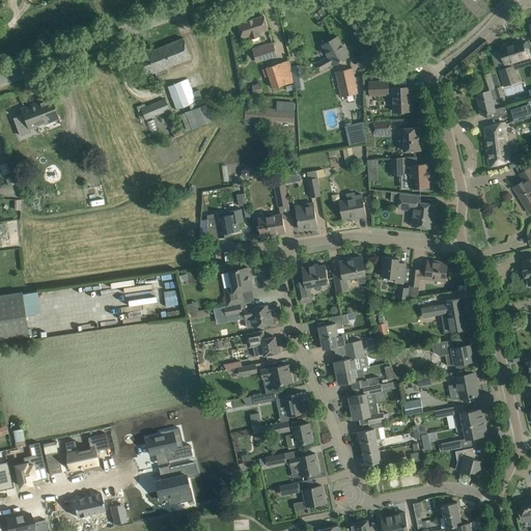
[(263,16),(239,24),(243,37),(249,35),(250,39),(261,36),(260,32),(269,29),(263,16)]
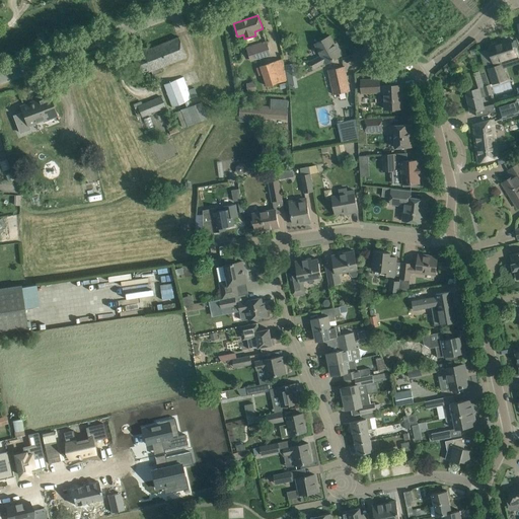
[(311,61),(312,64),(314,68),(325,63),(325,64),(343,55),(339,47),(337,48),(330,35),(315,44),(321,56),(311,61)]
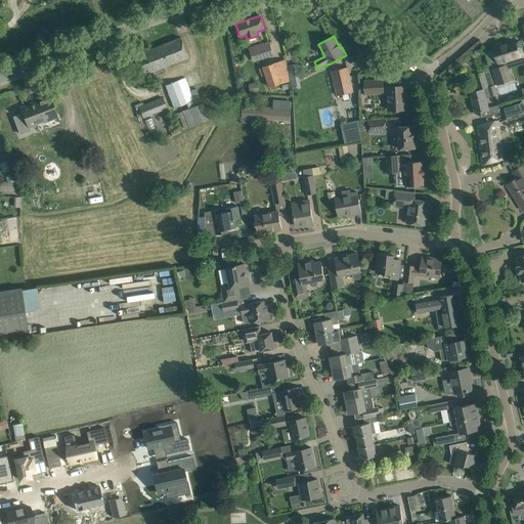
[(163,68),(188,57),(180,37),(133,56),(141,76),(153,72),(155,76),(165,72),(163,68)]
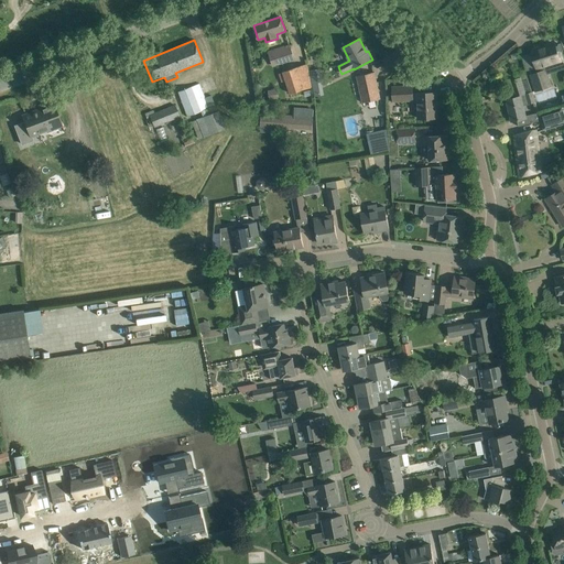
[(556,51),(554,44),(531,52),(537,68),(529,71),(535,91),(550,87),(546,75),(563,68),(563,54),(562,49),(556,51)]
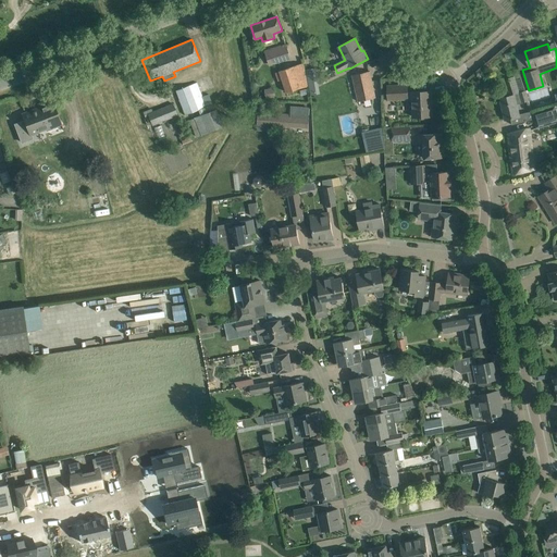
[(268,50),(272,64),(291,59),(286,45),(268,50)]
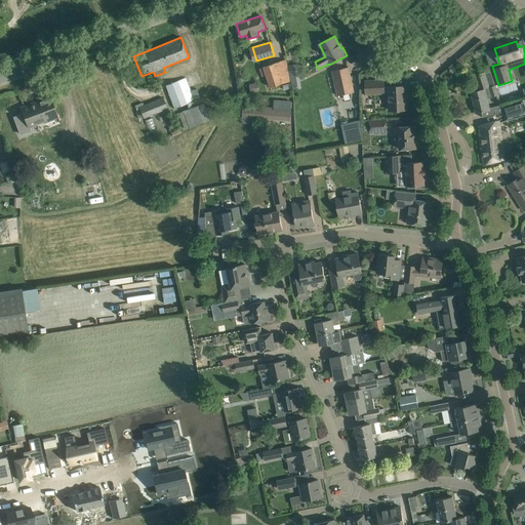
[(471,52),(458,61),(461,65),(474,56),(471,52)]
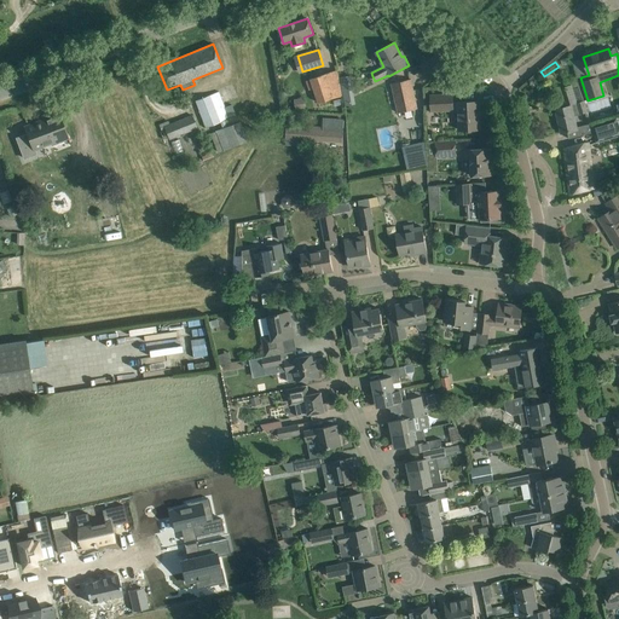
[(329,73),(311,79),(318,103),(336,98),(329,73)]
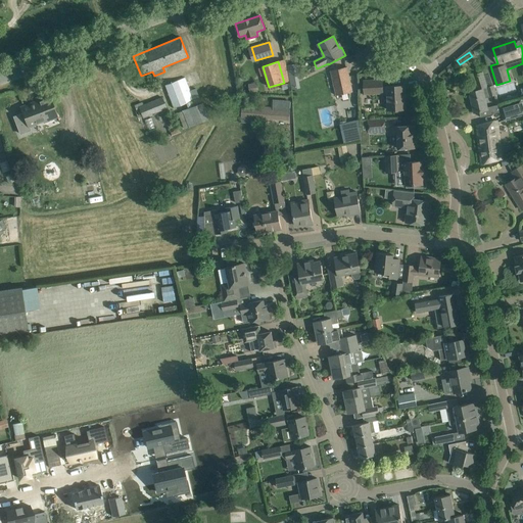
[(496,95),(488,65),(482,67),(487,87),(487,88),(468,93),(473,113),(479,112),(480,116),(502,112),(500,104),(488,107),(486,98),(496,95)]
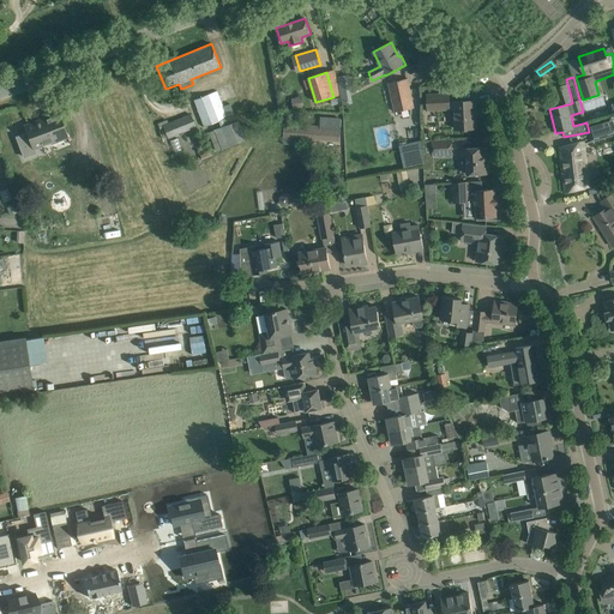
[(389,83),(395,113),(414,108),(408,79),(389,83)]
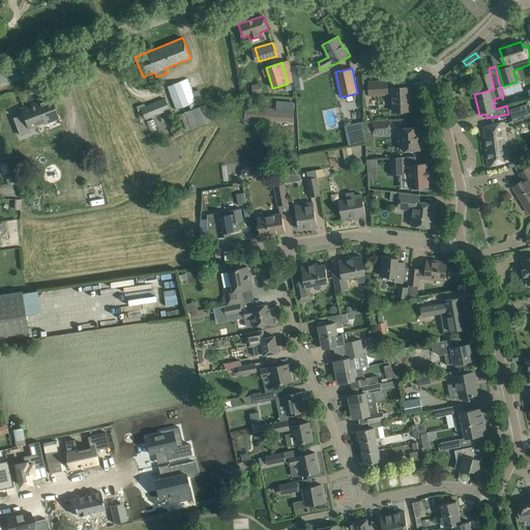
[(176,110),(182,107),(188,105),(190,110),(180,114),(186,130),(212,121),(198,89),(193,91),(187,79),(167,86),(176,110)]
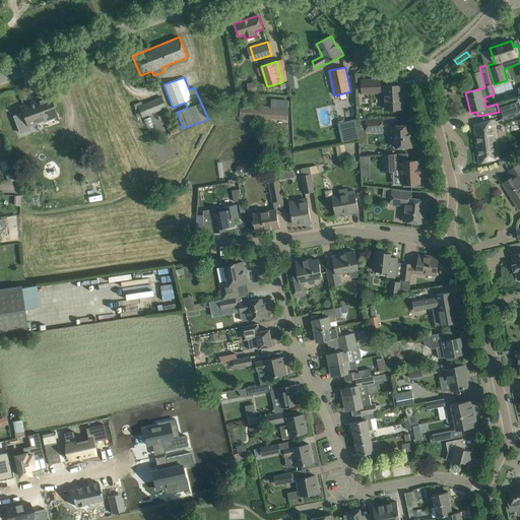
[(362,80),(363,90),(363,94),(385,93),(386,110),(403,109),(402,85),(380,86),(380,79),(362,80)]
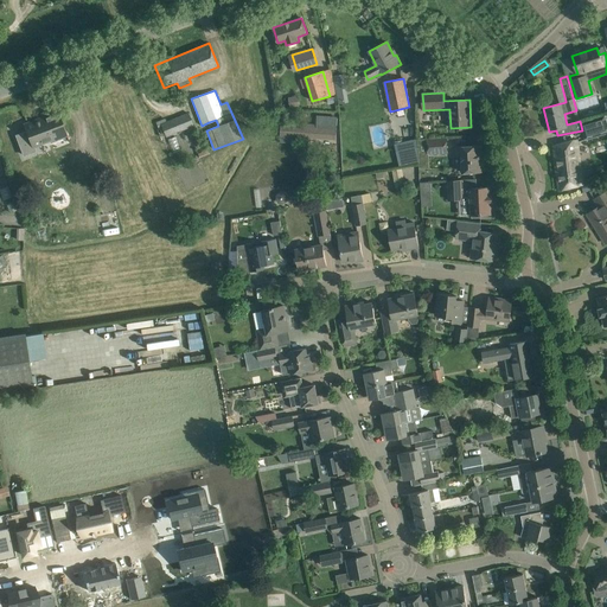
[(298,96),(288,97),(289,108),(300,107),(298,96)]
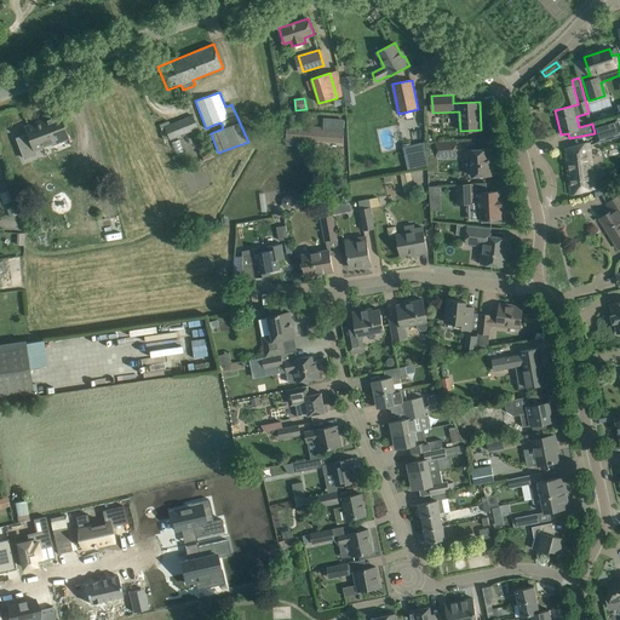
[(59,114),(24,127),(33,150),(53,143),(52,139),(67,133),(59,114)]
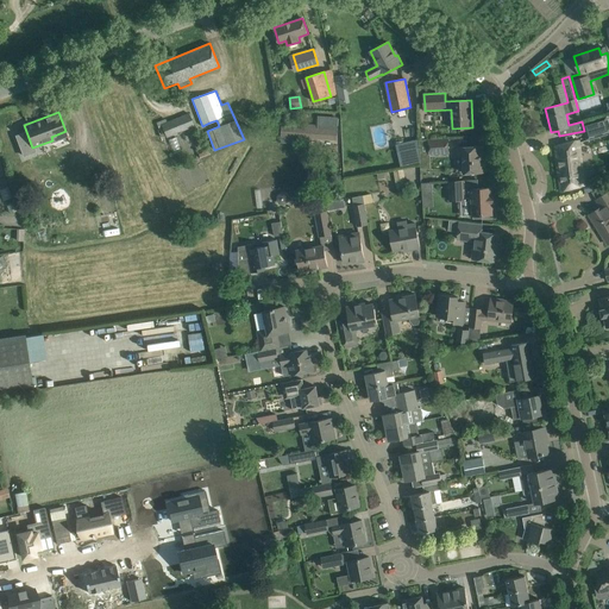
[(194,126),(189,113),(167,121),(165,119),(156,123),(158,130),(157,130),(159,137),(168,135),(169,137),(194,126)]
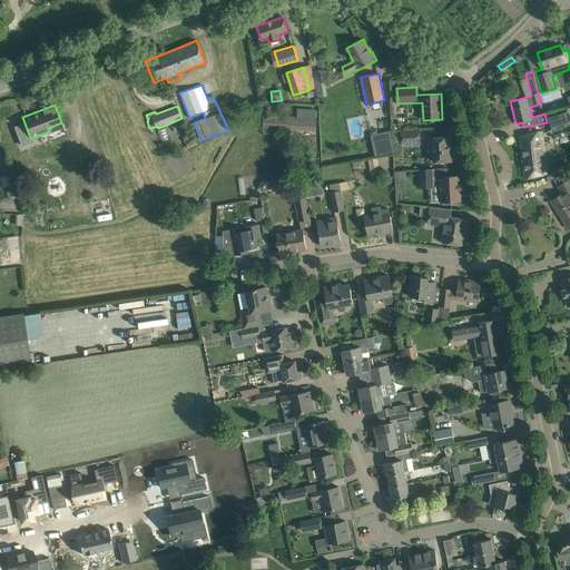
[(569,125),(569,114),(568,108),(546,115),(549,131),(569,125)]
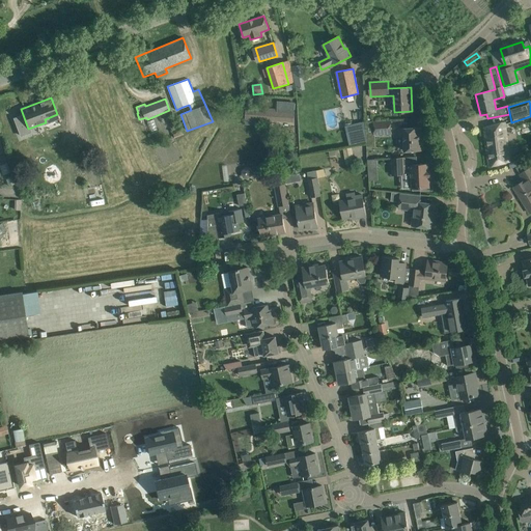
[(245,119),(294,122),(295,103),(277,102),(277,109),(246,106),(245,119)]
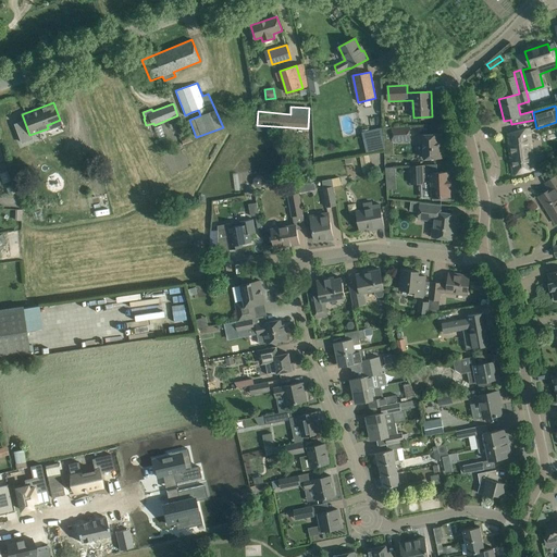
[(410,140),(409,127),(392,128),(393,141),(410,140)]
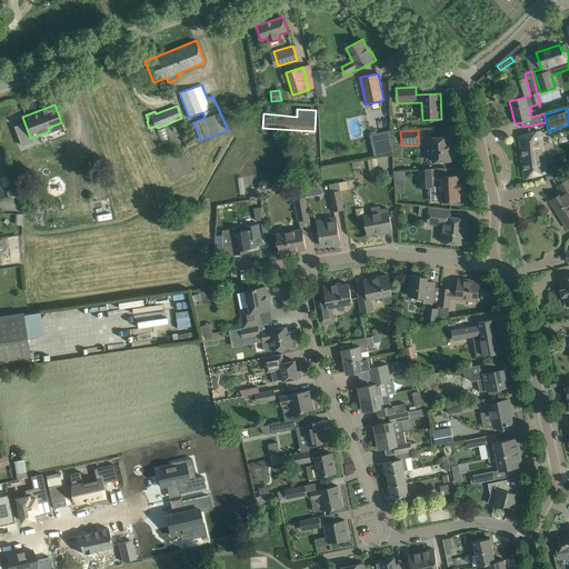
[(518,137),(523,179),(545,173),(540,131),(518,137)]
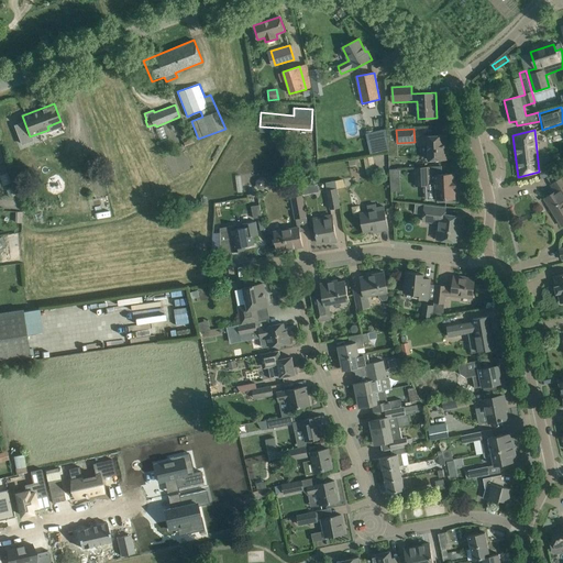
[(446,135),(435,135),(423,136),(423,144),(428,144),(429,161),(448,159),(446,135)]
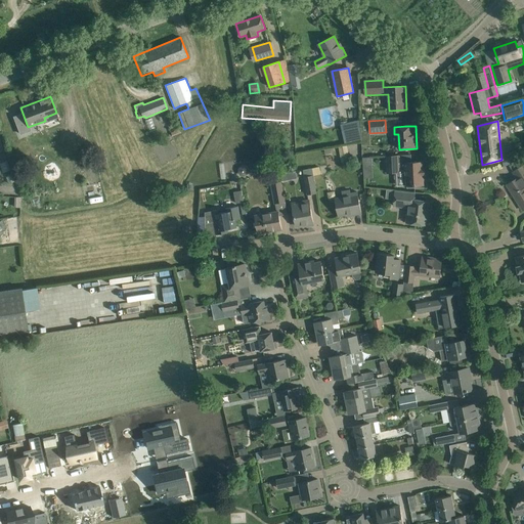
[(26,139),(19,142),(23,148),(29,146),(26,139)]
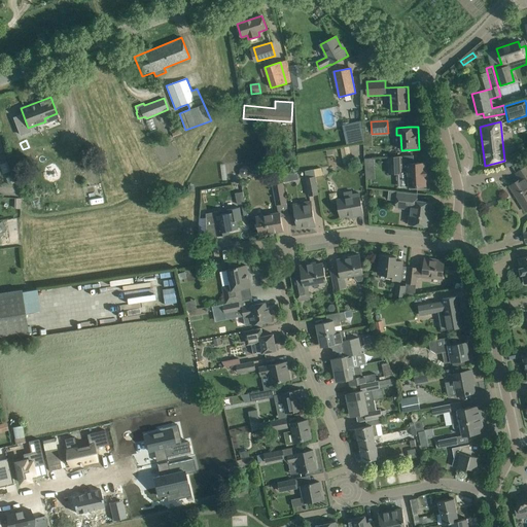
[(400,156),(390,157),(388,157),(389,174),(401,173),(401,172),(408,171),(408,186),(426,185),(425,163),(407,164),(400,165),(400,156)]
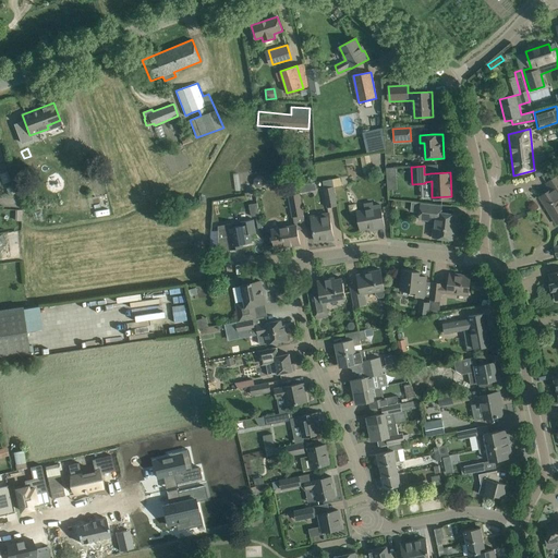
[(540,196),(546,207),(557,198),(557,171),(542,176),(550,190),(540,196)]
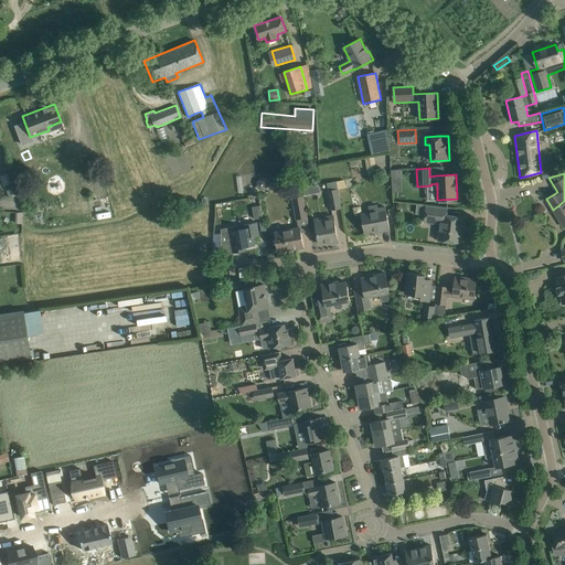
[(327,183),(328,191),(331,210),(341,208),(337,181),(327,183)]
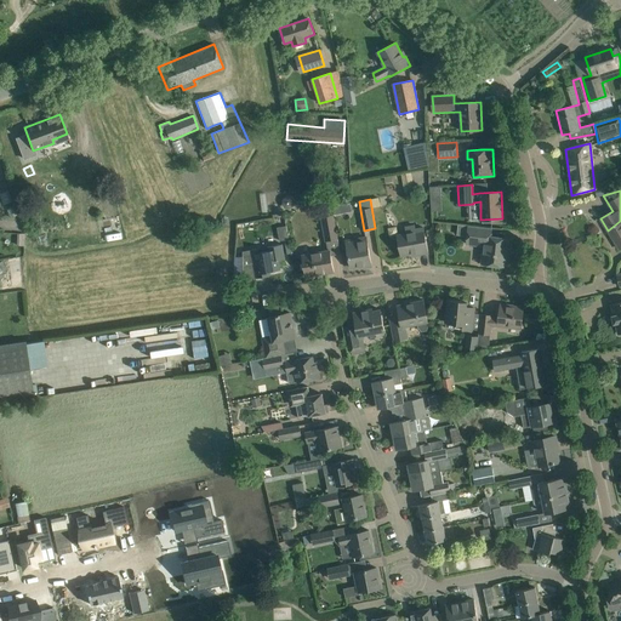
[(351,203),(332,206),(334,215),(352,212),(351,203)]
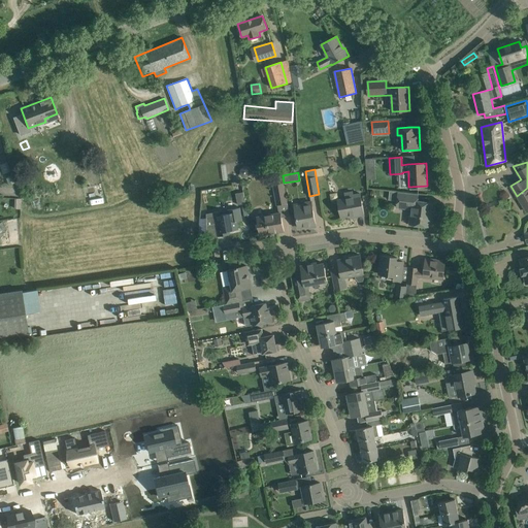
[(273,185),(277,205),(287,203),(284,183),(273,185)]
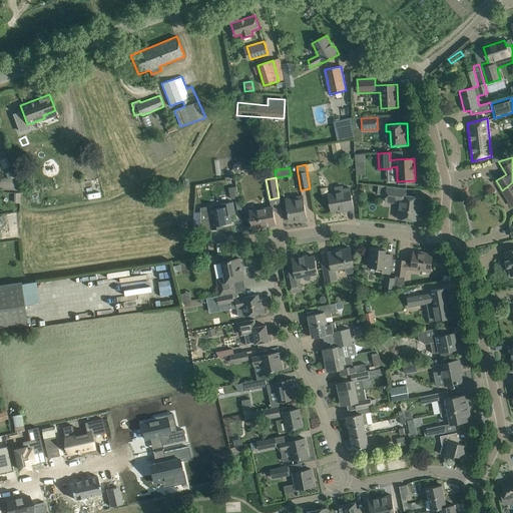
[(512,182),(502,190),(512,206),(512,204),(512,182)]
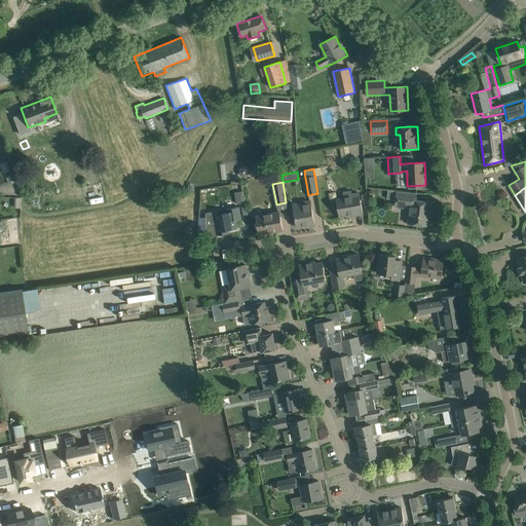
[(236,191),(237,203),(245,202),(243,190),(236,191)]
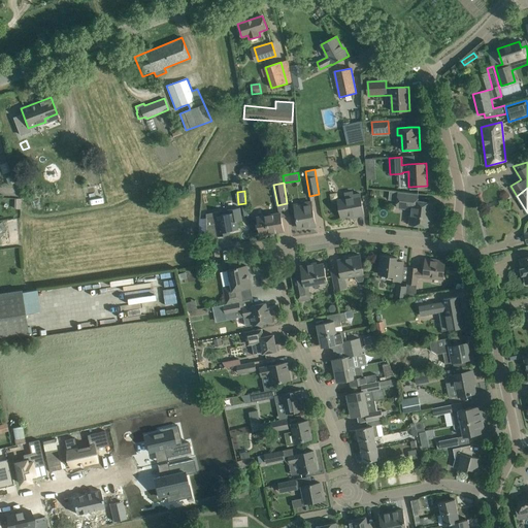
[(338,200),(339,207),(341,218),(356,215),(356,217),(364,215),(360,194),(354,195),(353,191),(344,193),(344,199),(338,200)]
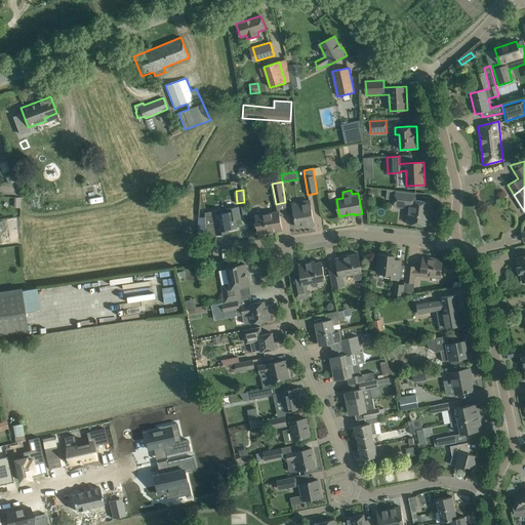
[(387,199),(395,200),(395,206),(409,208),(407,223),(427,226),(429,211),(431,211),(431,202),(415,200),(415,193),(388,190),(387,199)]
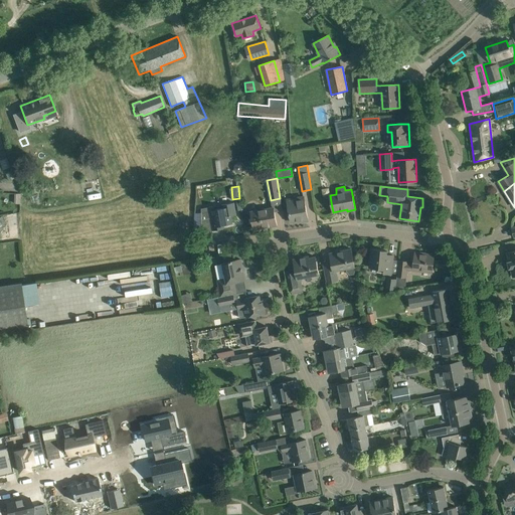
[(288,205),(289,212),(291,222),(299,220),(300,222),(304,221),(304,219),(308,219),(306,209),(305,201),(304,197),(295,198),(296,203),(288,205)]
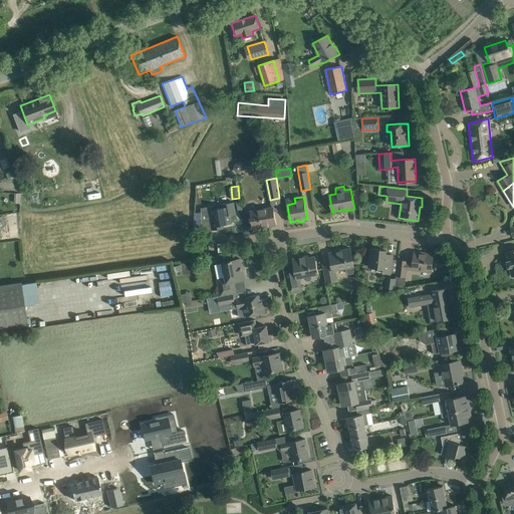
[(231,215),(236,214),(234,202),(221,205),(221,208),(216,209),(216,206),(208,207),(211,220),(211,221),(212,230),(220,229),(220,226),(232,224),(231,215)]
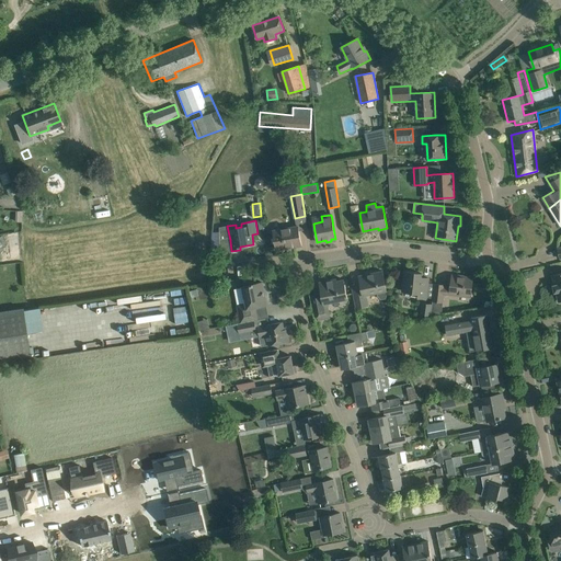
[(273,231),(274,240),(276,250),(301,245),(299,235),(298,226),(273,231)]
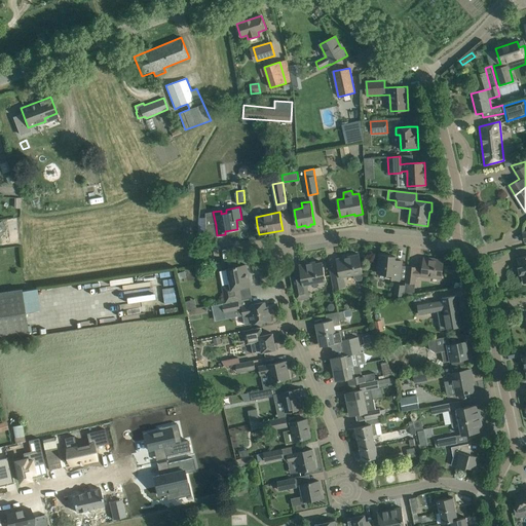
[(363,276),(362,272),(363,272),(359,255),(342,258),(343,260),(337,261),(339,269),(331,270),(332,280),(334,289),(345,287),(343,276),(353,274),(354,277),(358,282),(362,280),(363,276)]
